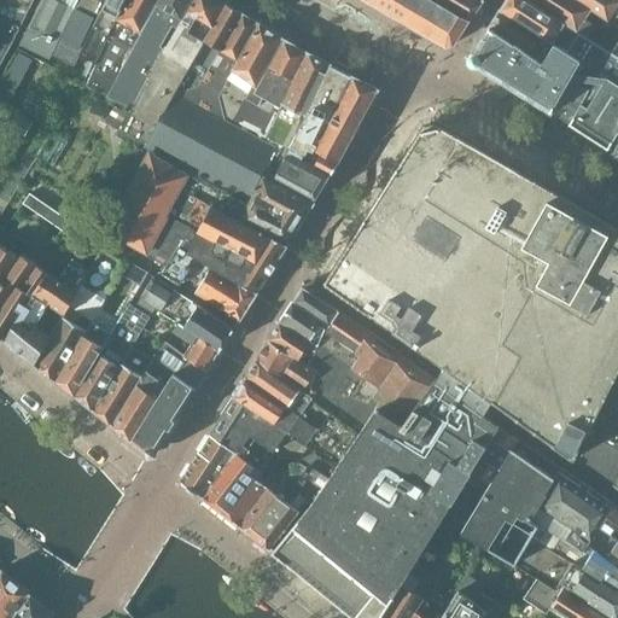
[(0,0),(0,64),(33,0),(0,0)]
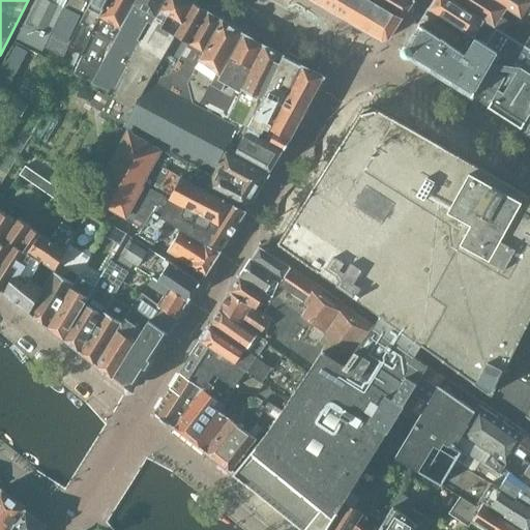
[(35,0),(17,39),(42,52),(45,48),(63,9),(67,0),(35,0)]
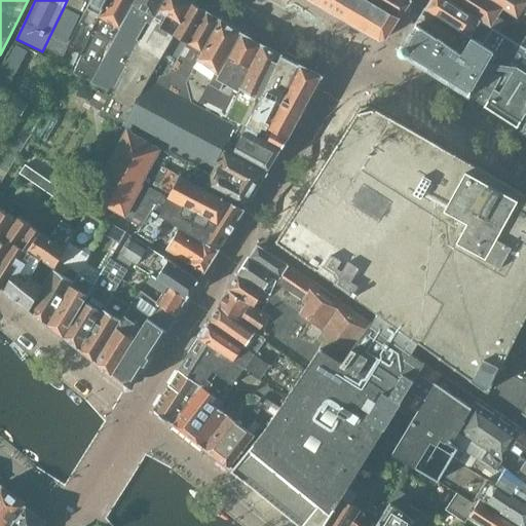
[(67,48),(68,48),(81,55),(92,31),(99,19),(100,16),(108,0),(67,0),(63,9),(44,47),(63,57),(67,48)]
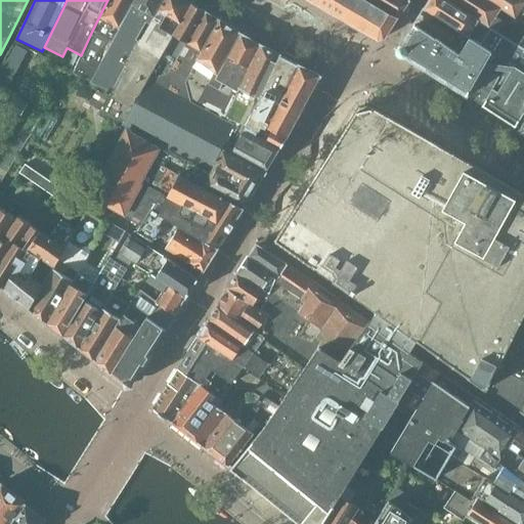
[(107,0),(99,16),(98,18),(92,31),(81,55),(74,73),(91,80),(134,0),(107,0)]
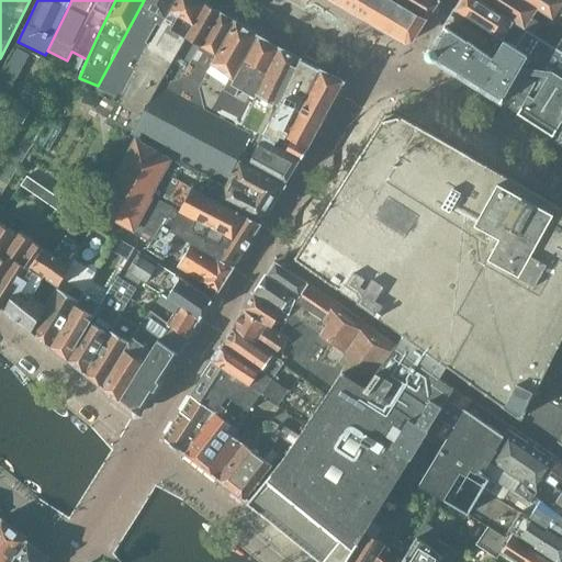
[(144,0),(98,86),(99,87),(99,88),(120,97),(175,0),(144,0)]
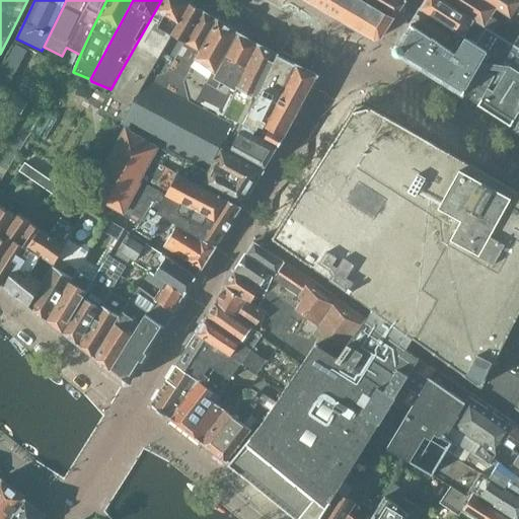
[(191,4),(183,0),(161,0),(144,31),(110,89),(112,90),(98,115),(115,124),(116,123),(121,127),(123,123),(148,79),(191,4)]
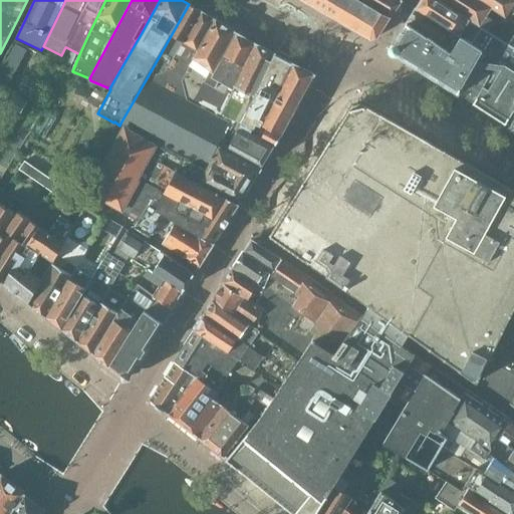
[(303,0),(371,39),(377,37),(390,18),(368,3),(369,0),(303,0)]
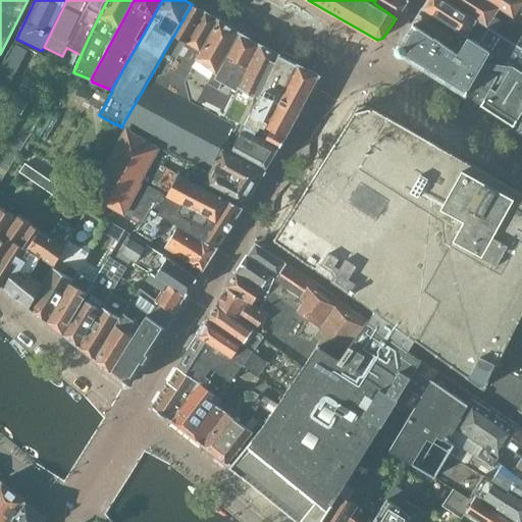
[(407,0),(375,0),(374,3),(396,18),(407,0)]
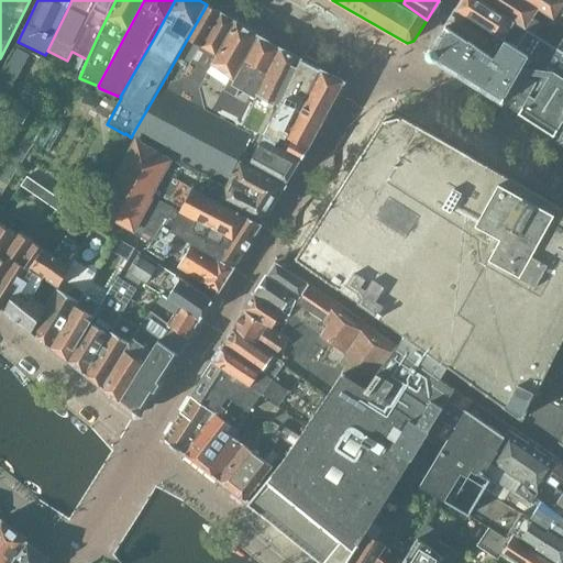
[(483,0),(462,0),(456,9),(505,41),(516,47),(527,29),(528,28),(483,0)]
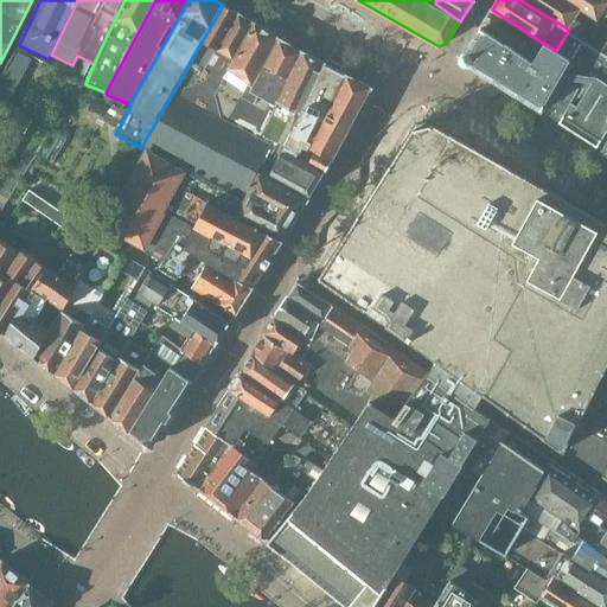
[(521,0),(569,30),(568,31),(600,50),(606,39),(606,25),(599,20),(567,0),(521,0)]
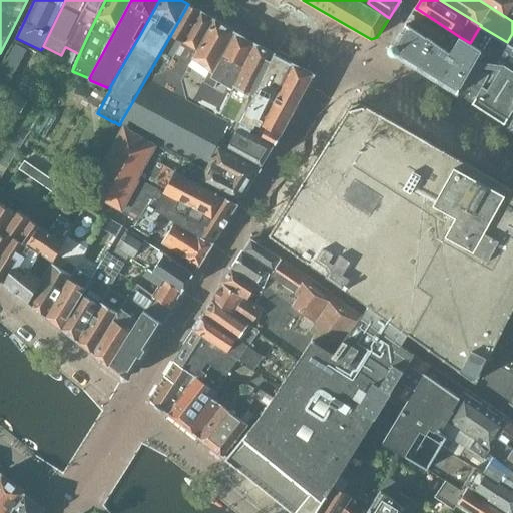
[(512,0),(479,0),(506,17),(512,21),(512,0)]
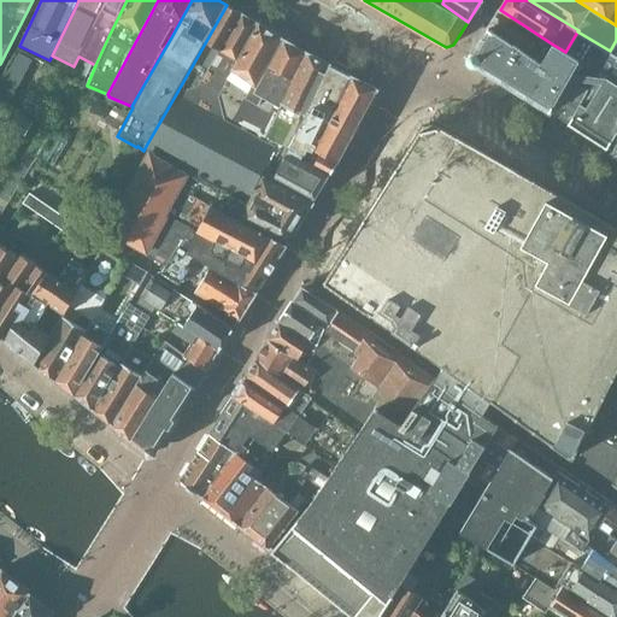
[(227,5),(176,94),(199,87),(241,13),(227,5)]
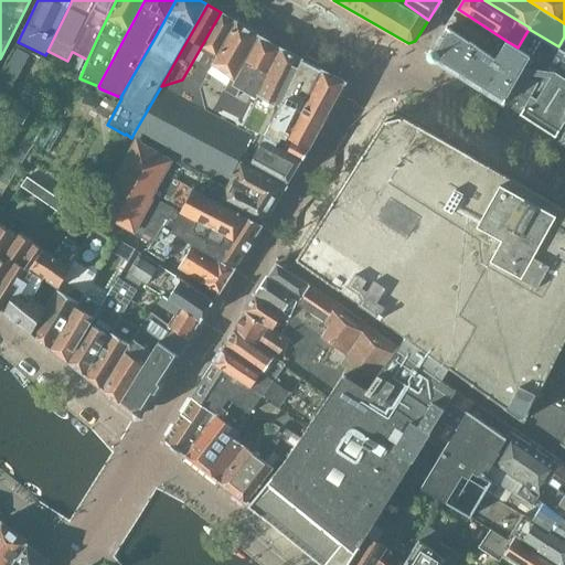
[(507,41),(458,9),(448,25),(496,59),(507,41)]
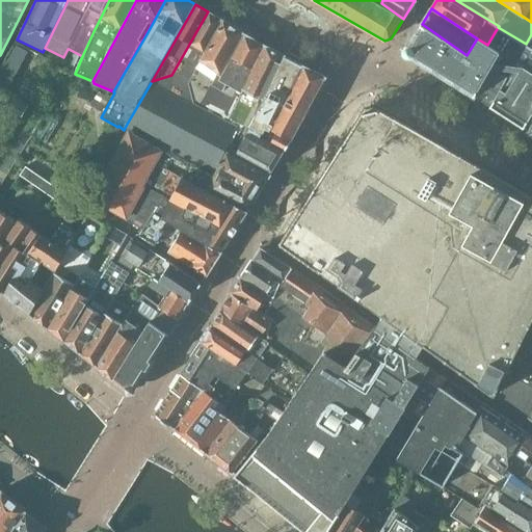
[(208,11),(171,75),(152,81),(126,126),(165,148),(214,174),(220,162),(227,151),(240,127),(231,120),(202,106),(220,72),(223,75),(244,34),(208,11)]
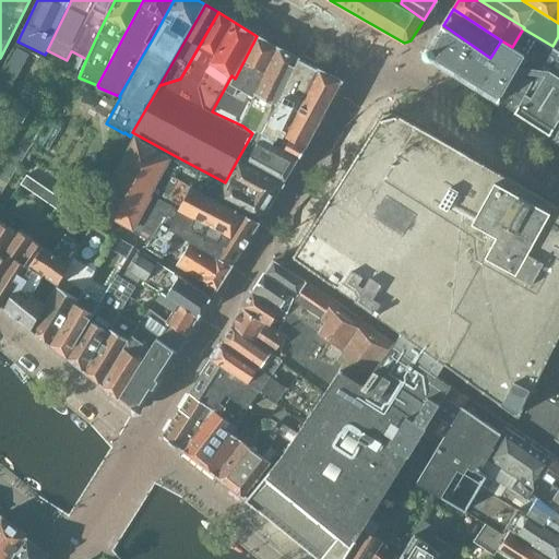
[(558,50),(552,46),(523,28),(512,47),(501,40),(490,58),(443,25),(425,52),(427,57),(516,113),(550,134),(558,121),(558,115),(558,114),(558,111),(558,108),(558,109),(558,108),(558,50)]
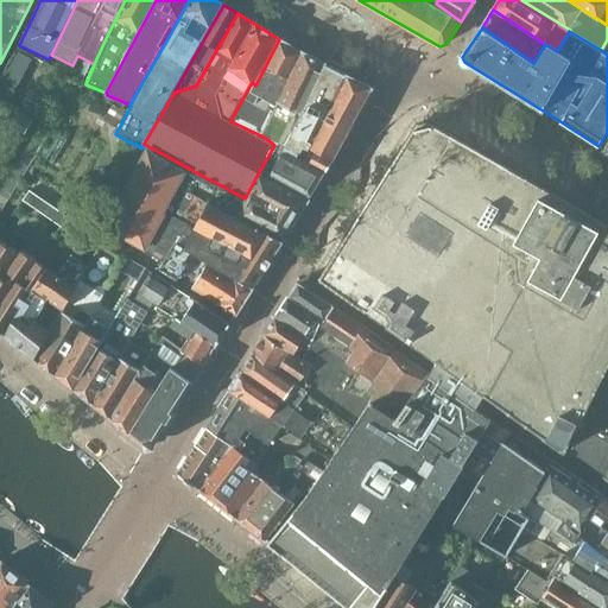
[(303,52),(279,39),(255,86),(252,82),(230,121),(265,135),(303,52)]
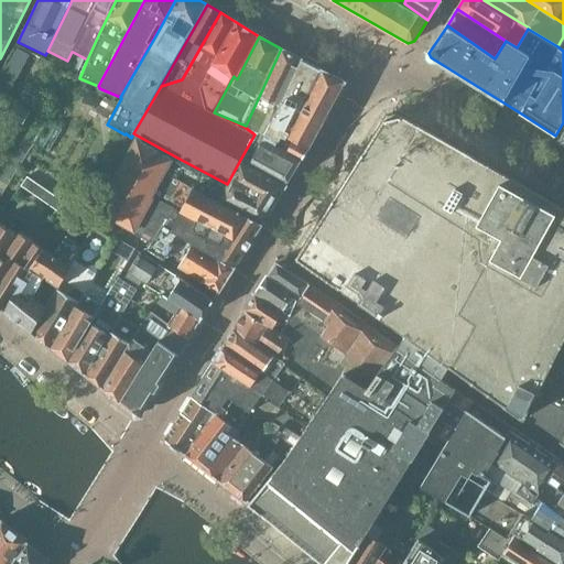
[(246,126),(255,134),(262,138),(264,136),(302,60),(281,49),(246,126)]
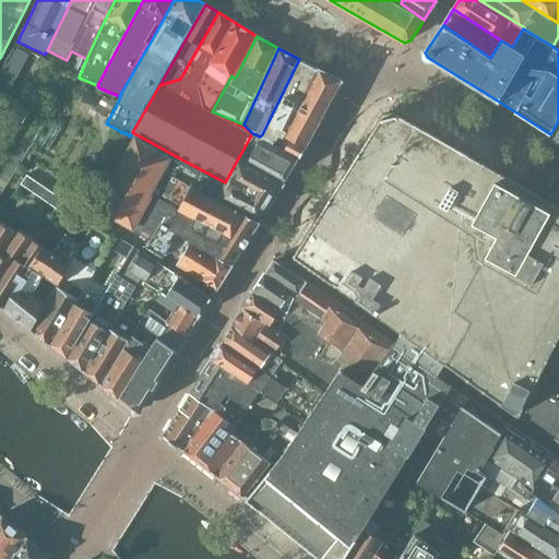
[(343,81),(299,59),(262,134),(275,141),(273,145),(299,158),(308,145),(343,81)]
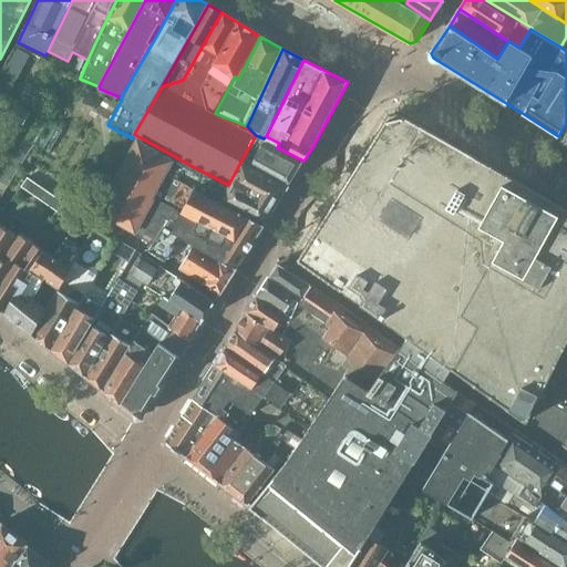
[(11,103),(4,115),(22,125),(30,113),(11,103)]
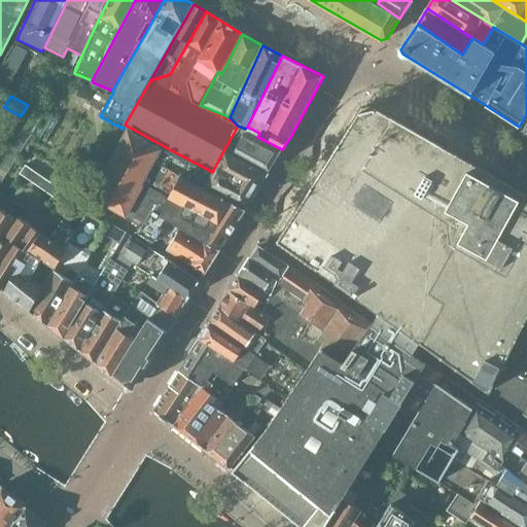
[(490,391),(526,317),(526,194),(372,105),(362,107),(278,241),(380,313),(377,318),(373,324),(413,353),(417,346),(420,342),(447,360),(490,391)]
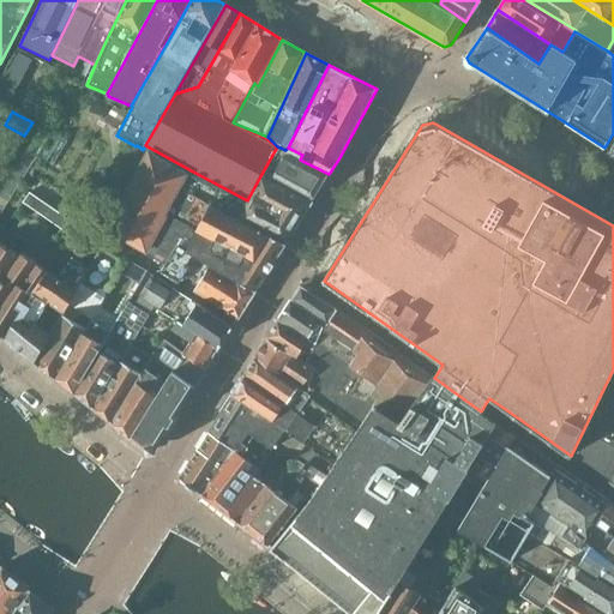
[(143,150),(137,145),(136,146),(121,174),(133,180),(107,229),(134,245),(145,251),(144,253),(166,265),(178,245),(188,227),(166,215),(180,190),(190,173),(149,152),(148,154),(143,151),(143,150)]
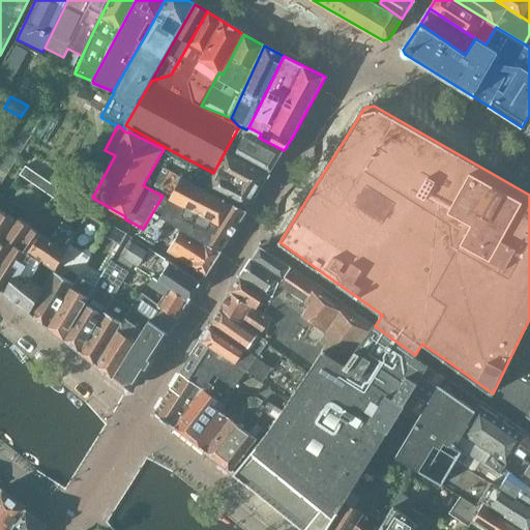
[(238,148),(236,151),(271,171),(284,150),(259,138),(261,134),(248,127),(246,129),(238,148)]
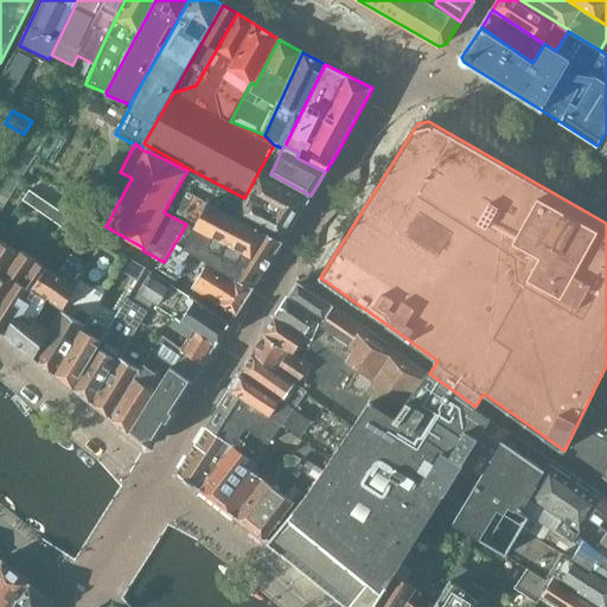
[(308,200),(279,184),(260,174),(253,185),(251,185),(244,198),(189,168),(187,171),(178,187),(205,203),(206,202),(210,203),(281,241),(308,200)]
